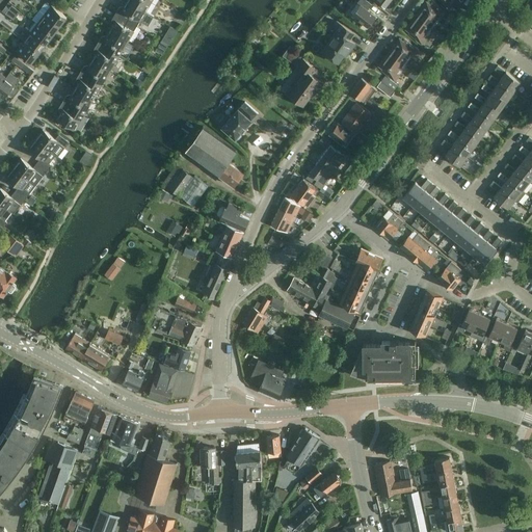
[(154,16),(147,11),(128,0),(123,9),(120,7),(116,14),(137,26),(140,21),(148,25),(154,16)]
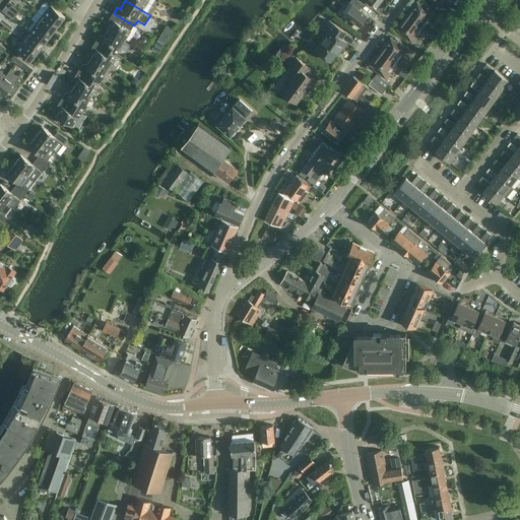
[(143,11),(148,0),(124,0),(125,0),(143,11)]
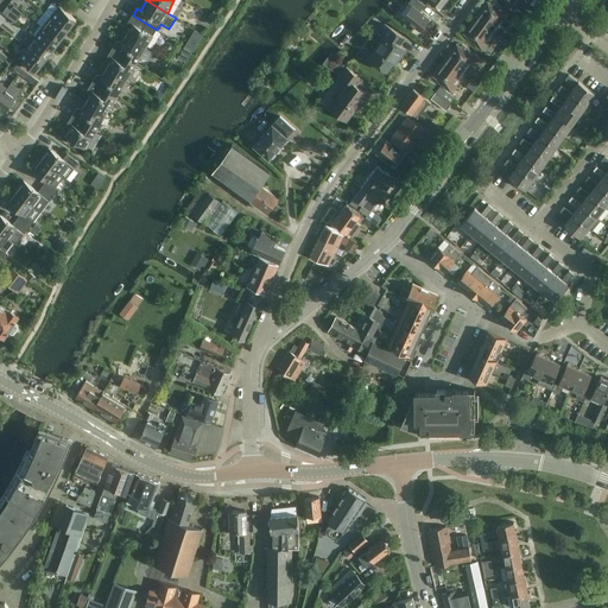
[(420,30),(429,18),(420,11),(425,5),(419,0),(410,0),(409,2),(412,5),(403,17),(420,30)]
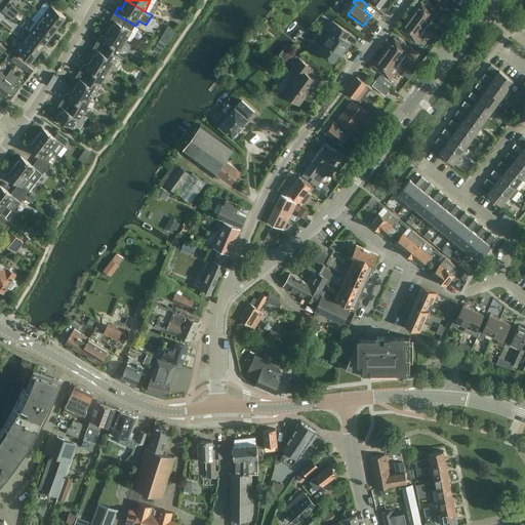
[(426,26),(428,27),(434,18),(439,12),(426,2),(425,4),(420,1),(410,14),(426,26)]
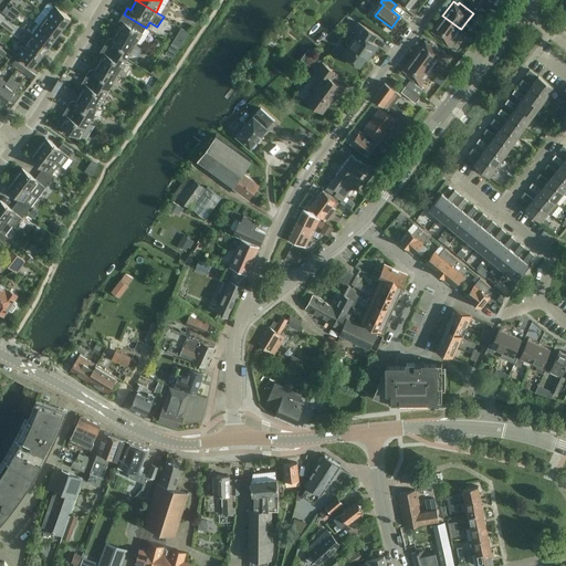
[(48,14),(63,28),(71,18),(54,6),(50,2),(48,3),(42,11),(48,14)]
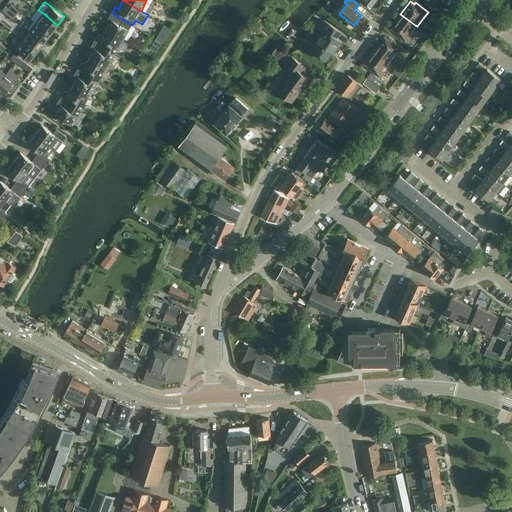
[(51,34),(57,25),(43,13),(36,22),(51,34)]
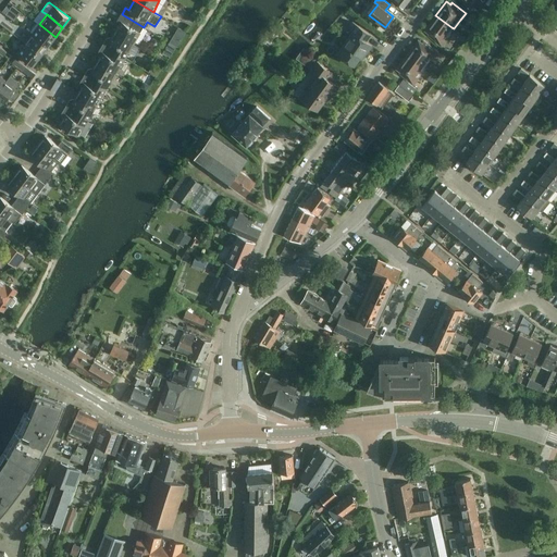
[(135,42),(144,27),(122,14),(118,21),(121,22),(115,31),(135,42)]
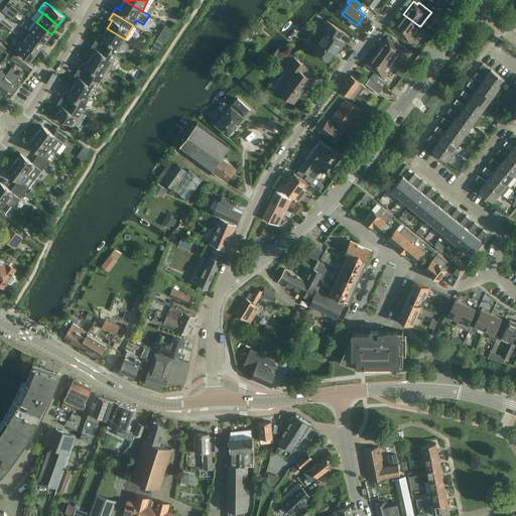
[(413,35),(420,26),(418,25),(403,14),(394,28),(397,30),(396,32),(409,41),(414,35),(413,35)]
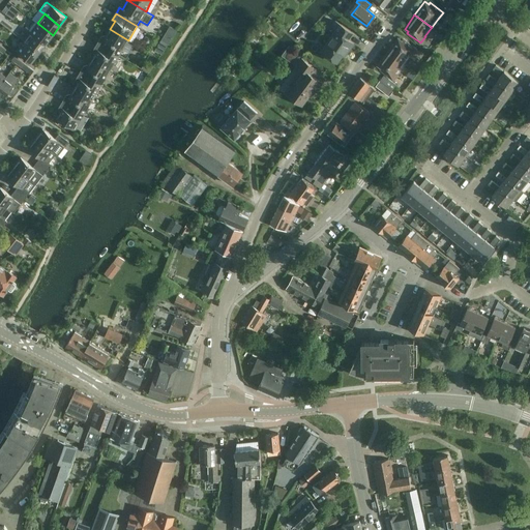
[(349,51),(353,43),(348,39),(352,33),(335,21),(330,27),(335,30),(321,51),(336,62),(346,49),(349,51)]
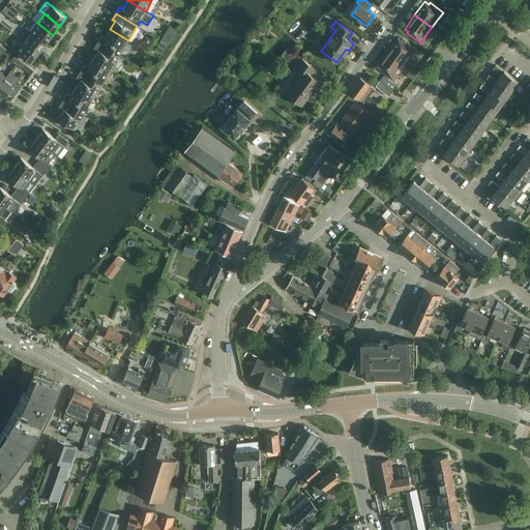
[(46,43),(53,35),(37,23),(30,31),(46,43)]
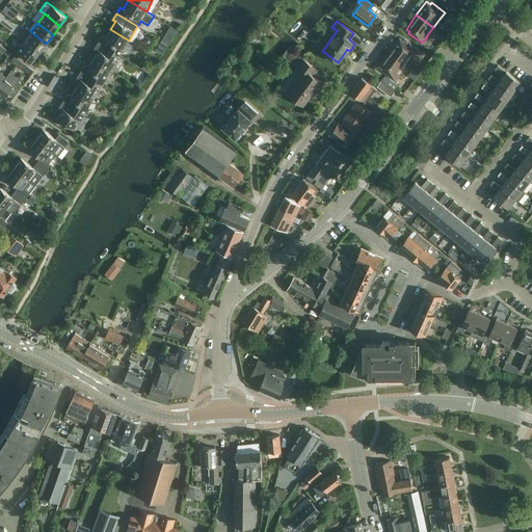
[(120,55),(129,41),(110,29),(105,38),(102,37),(99,43),(120,55)]
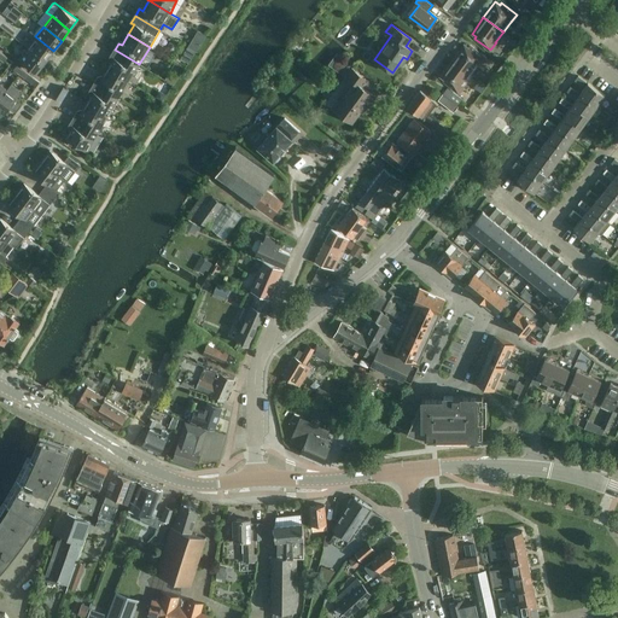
[(46,62),(53,51),(35,36),(28,47),(46,62)]
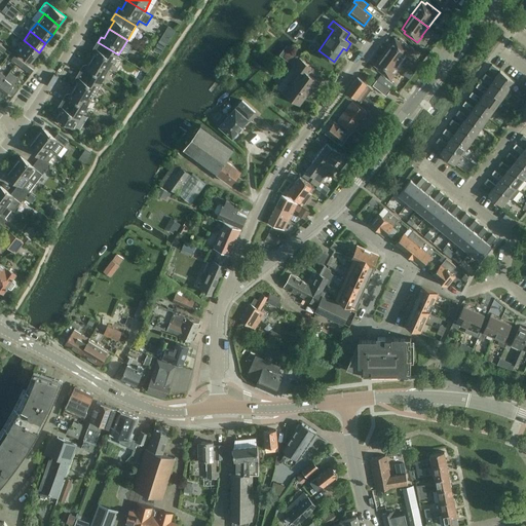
[(163,33),(159,40),(166,44),(171,37),(163,33)]
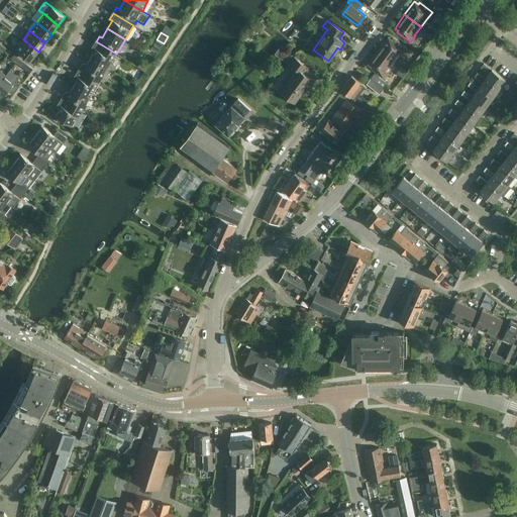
[(392,61),(394,62),(401,54),(406,47),(393,38),(392,39),(388,36),(379,50),(392,61)]
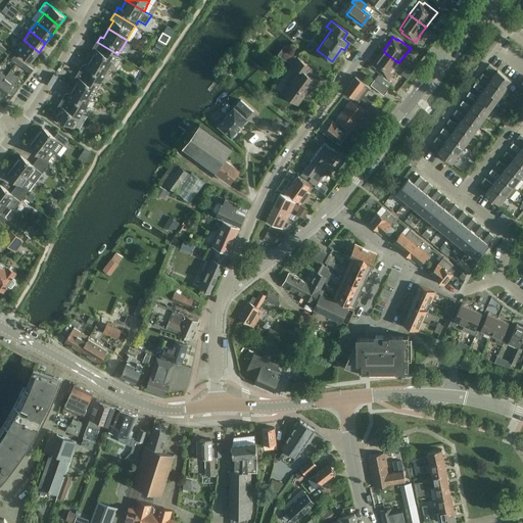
[(32,60),(39,52),(24,40),(16,49),(32,60)]
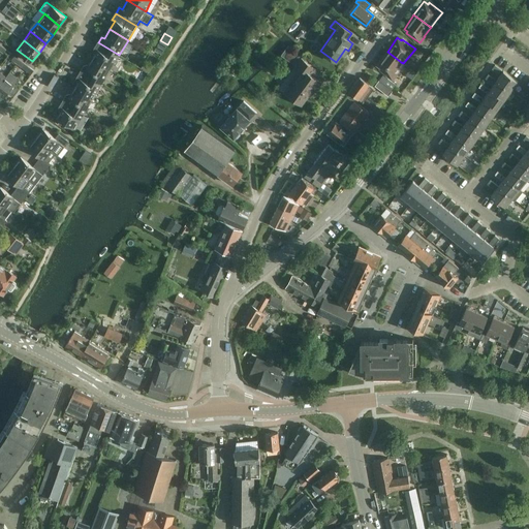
[(160,40),(155,50),(161,54),(167,44),(160,40)]
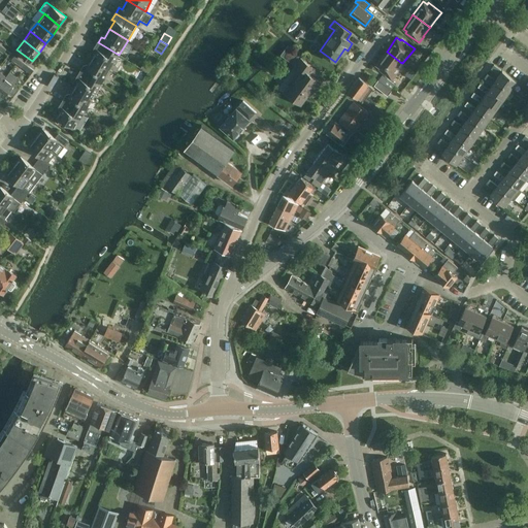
[(109,70),(119,55),(98,42),(94,48),(97,50),(92,59),(109,70)]
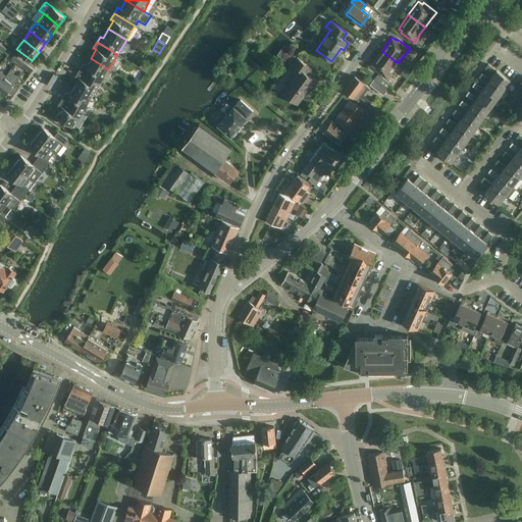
[(392,71),(398,62),(396,61),(382,51),(372,64),(375,67),(374,68),(387,77),(393,71),(392,71)]
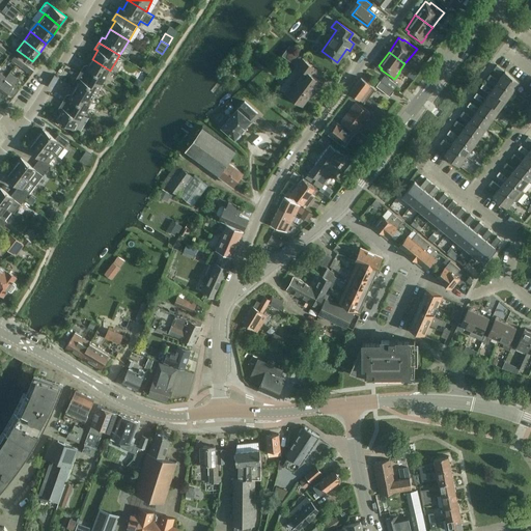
[(316,90),(323,82),(312,75),(316,68),(302,58),(297,64),(303,70),(285,92),(296,100),(303,105),(304,103),(314,88),(316,90)]
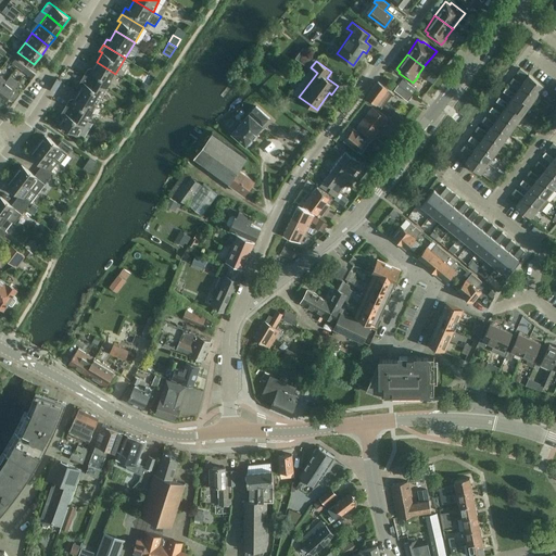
[(106,89),(115,74),(97,62),(91,71),(88,70),(85,75),(106,89)]
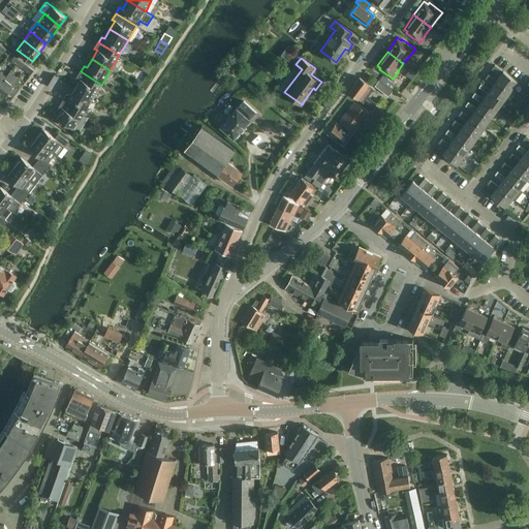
[(143,60),(139,66),(149,72),(152,66),(143,60)]
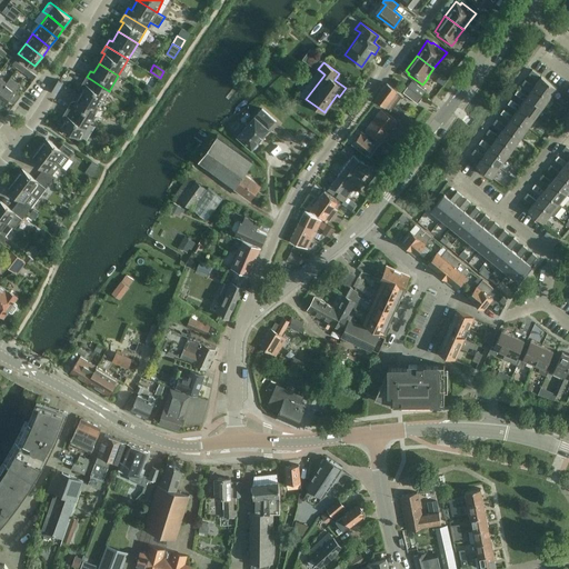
[(533,86),(550,97),(557,87),(541,76),(532,69),(529,73),(538,80),(533,86)]
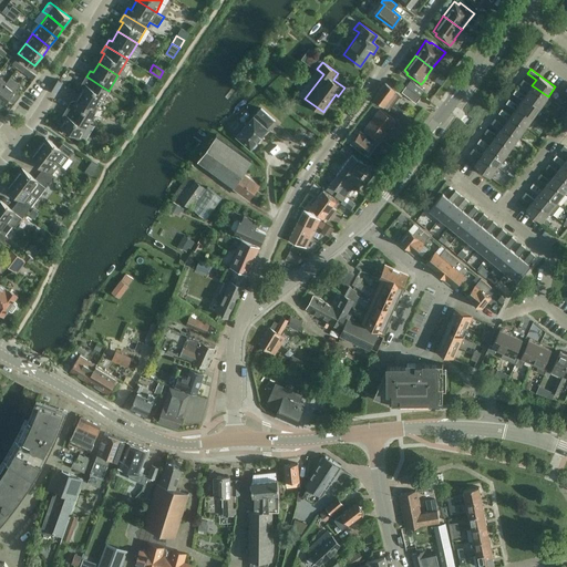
[(100,106),(109,91),(86,76),(82,83),(85,85),(80,94),(100,106)]
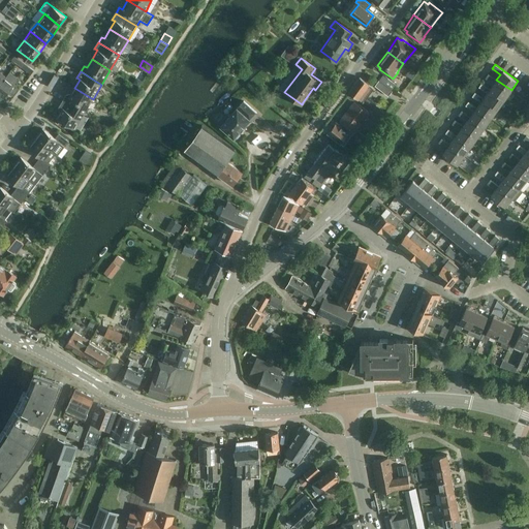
[(511,90),(496,80),(488,73),(486,78),(493,84),(490,89),(504,99),(511,90)]
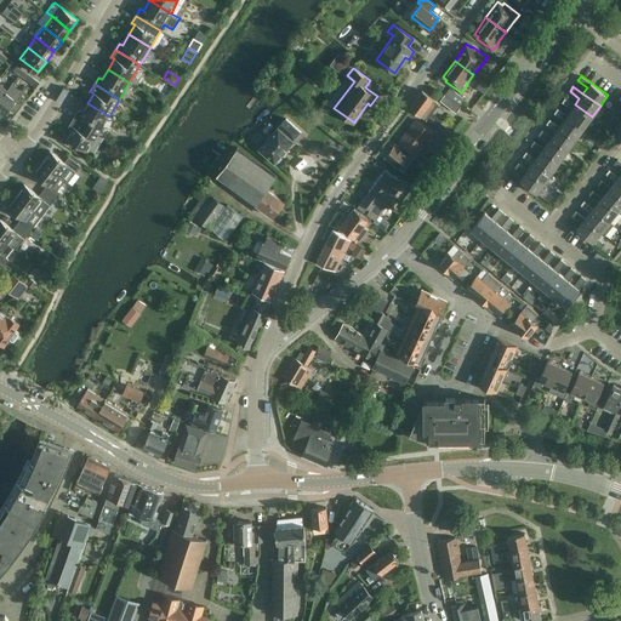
[(449,89),(445,95),(460,106),(465,100),(449,89)]
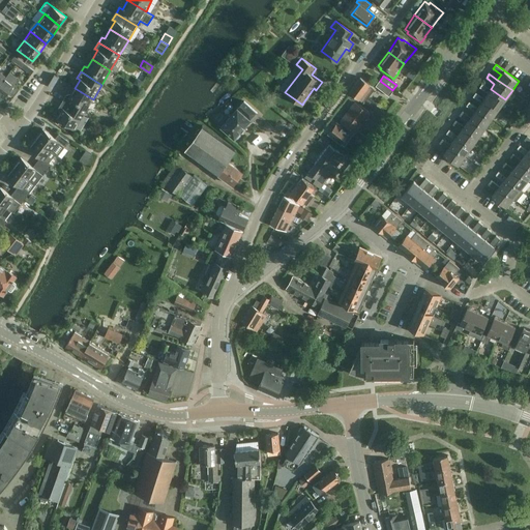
[(6,77),(0,84),(0,95),(4,98),(8,92),(13,95),(20,87),(6,77)]
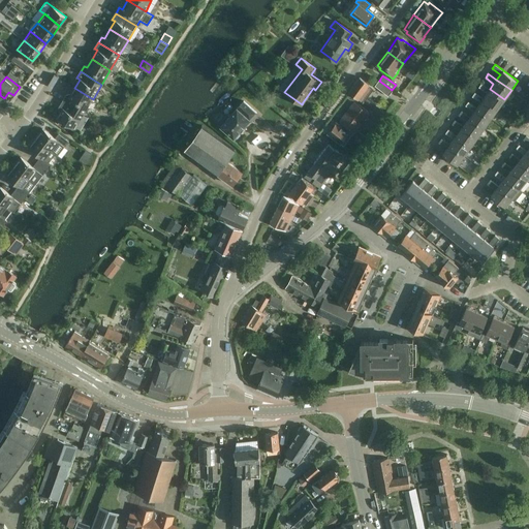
[(373,109),(375,105),(366,98),(374,88),(360,76),(349,91),(373,109)]
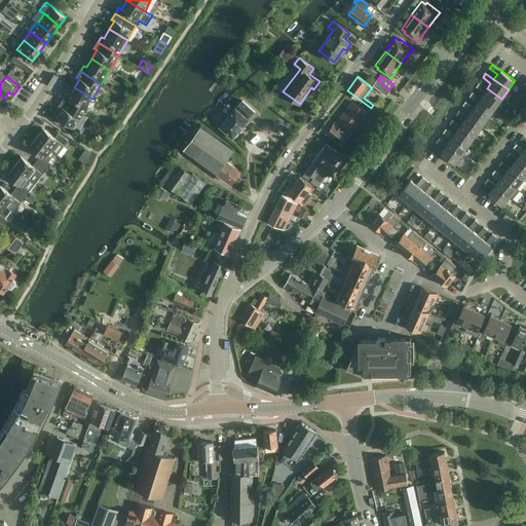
[(133,82),(138,85),(139,85),(141,80),(136,77),(133,82)]
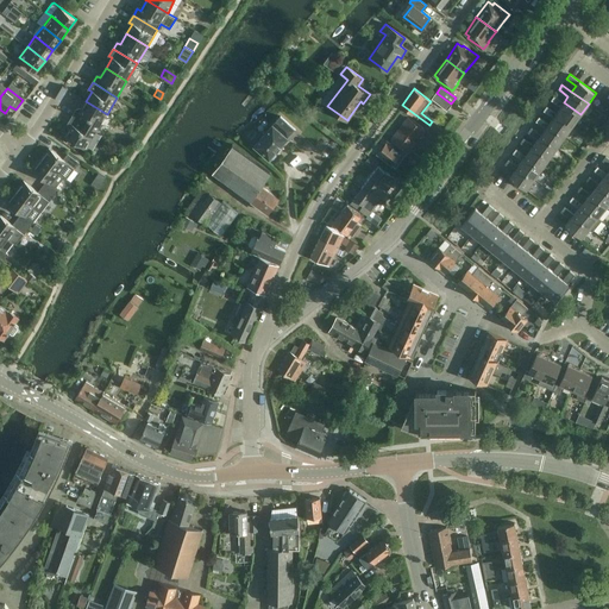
[(446,111),(451,105),(435,93),(432,99),(446,111)]
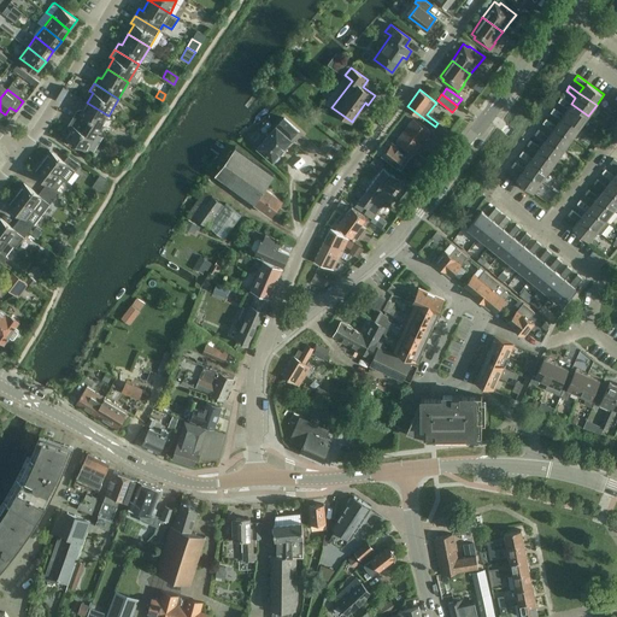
[(571,104),(562,97),(558,101),(568,109),(563,115),(581,127),(588,116),(571,104)]
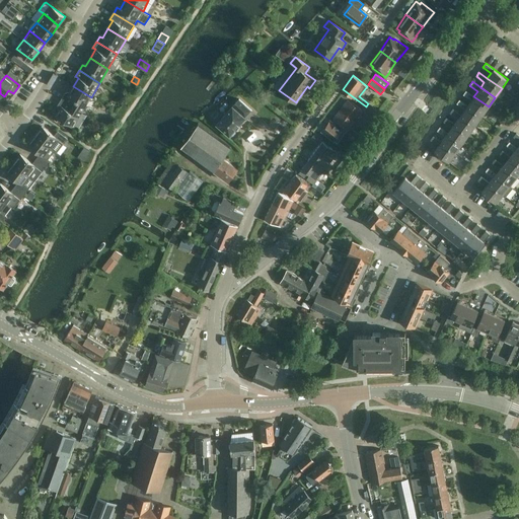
[(82,112),(91,97),(73,86),(68,95),(65,93),(62,99),(82,112)]
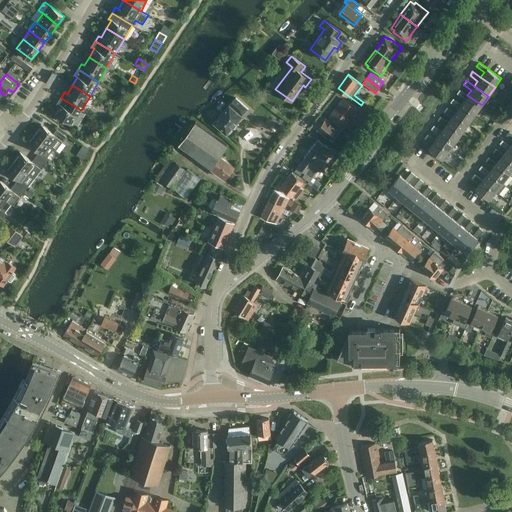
[(482,105),(467,95),(460,89),(457,93),(464,99),(461,103),(461,104),(475,114),(482,105)]
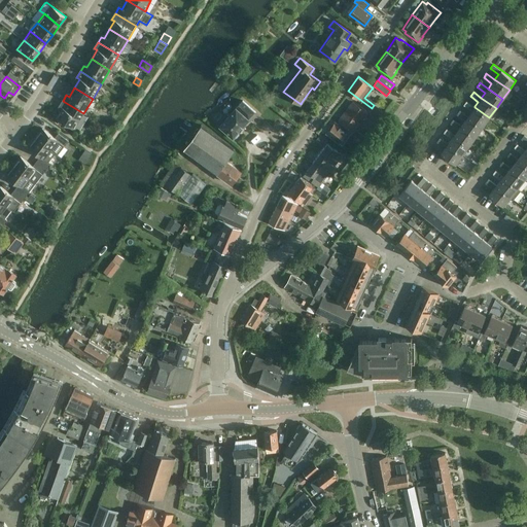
[(249,118),(255,112),(242,100),(232,112),(229,109),(224,114),(227,116),(219,126),(234,137),(235,136),(237,136),(239,134),(239,131),(249,119),(249,118)]
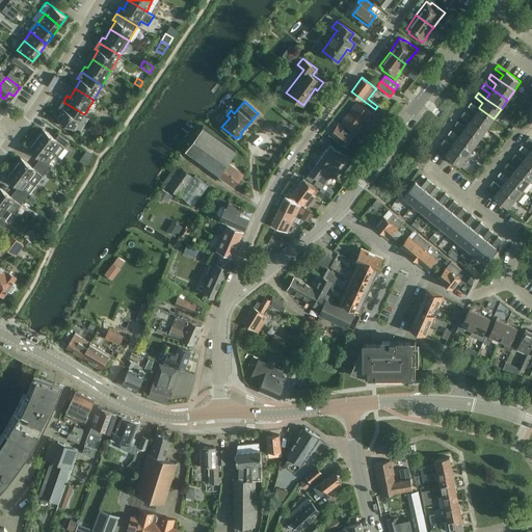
[(76,129),(84,114),(63,102),(60,107),(62,109),(57,118),(76,129)]
